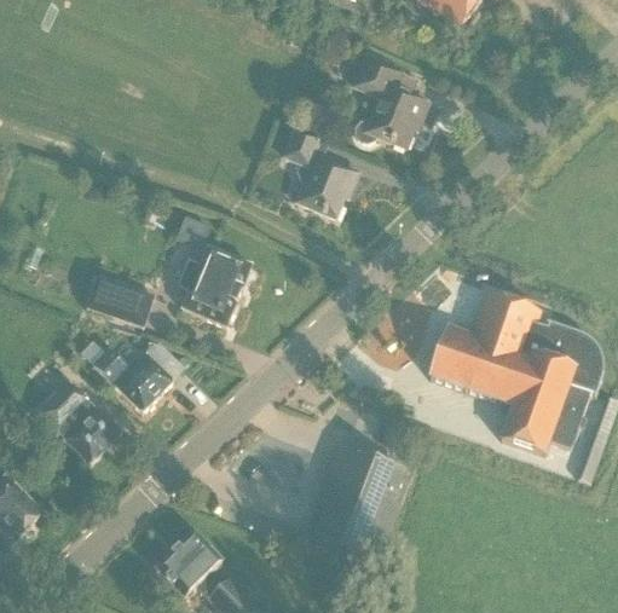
[(333,0),(365,13),(370,0),(333,0)]
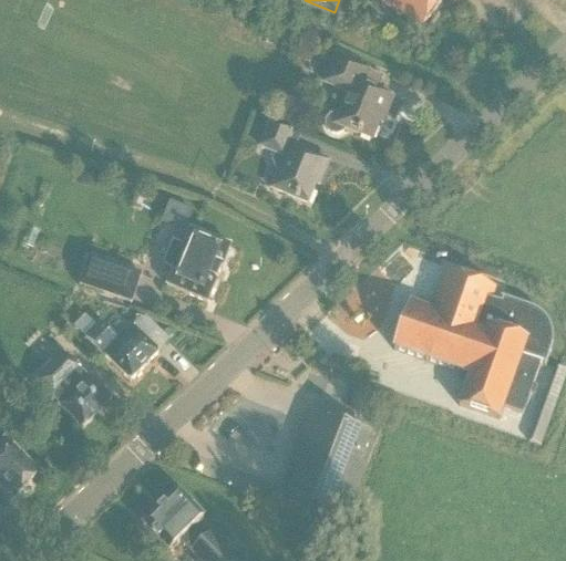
[(386,0),(399,10),(400,9),(421,24),(440,0),(386,0)]
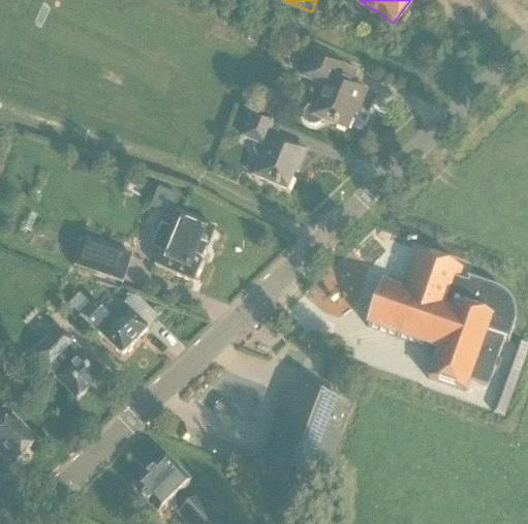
[(359,68),(313,50),(303,73),(325,83),(317,104),(313,104),(309,105),(306,110),(305,114),(306,118),(310,121),(314,122),(318,120),(321,117),(337,123),(338,122),(347,126),(356,102),(361,104),(367,88),(352,82),(359,68)]
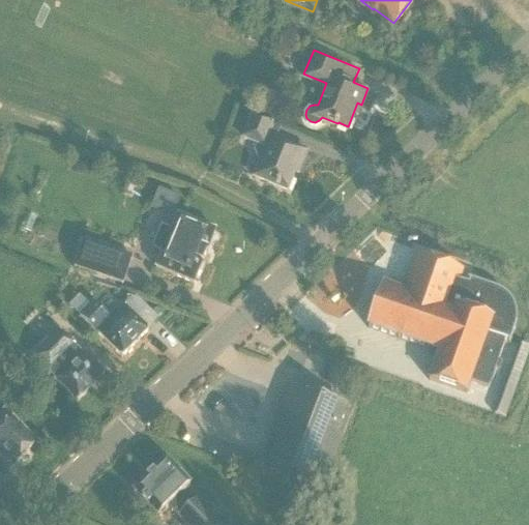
[(254,110),(244,134),(267,144),(255,173),(288,187),(298,163),(301,164),(307,148),(275,135),(281,121),(254,110)]
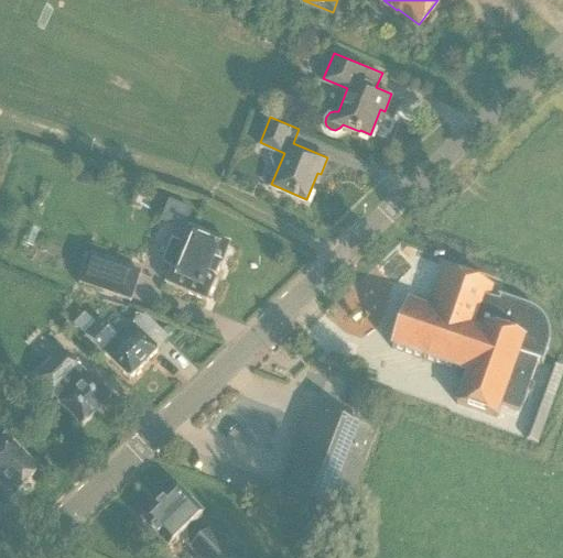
[(191,225),(183,242),(174,239),(165,259),(174,262),(166,281),(206,297),(230,241),(191,225)]
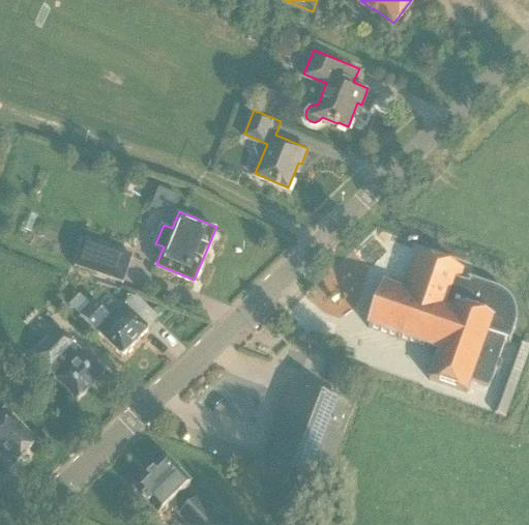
[(84,237),(76,263),(103,272),(112,245),(84,237)]
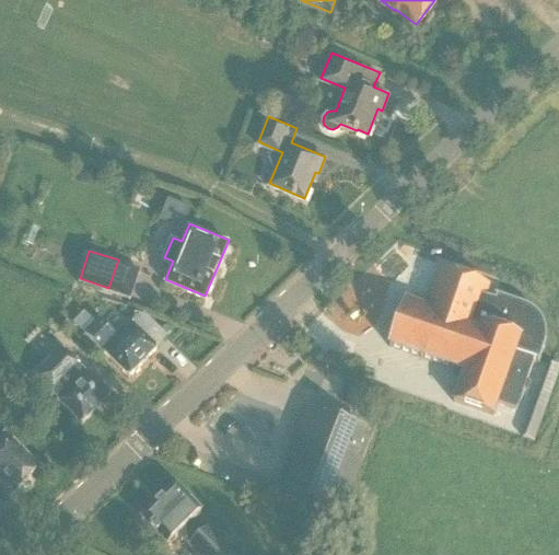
[(429,302),(407,295),(389,343),(464,369),(454,399),(493,412),(502,389),(515,393),(520,381),(523,382),(534,355),(537,356),(544,340),(544,338),(545,335),(545,332),(545,330),(545,326),(544,322),(543,319),(542,316),(539,313),(537,310),(535,308),(534,307),(531,303),(530,302),(498,290),(496,297),(487,293),(491,281),(442,264),(429,302)]
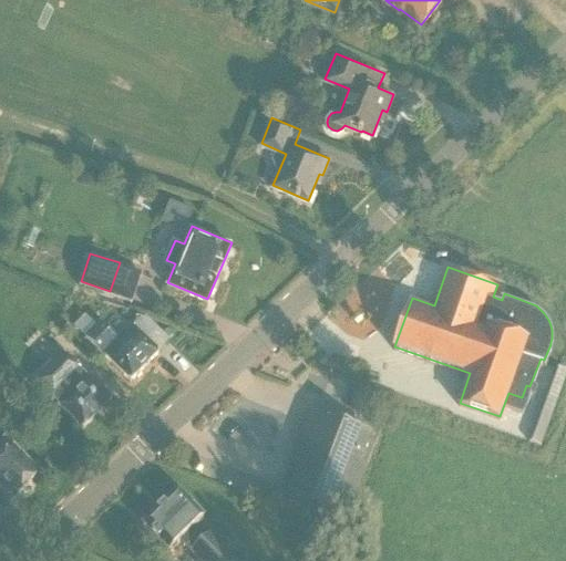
[(129,319),(116,330),(101,314),(84,331),(131,377),(160,349),(129,319)]
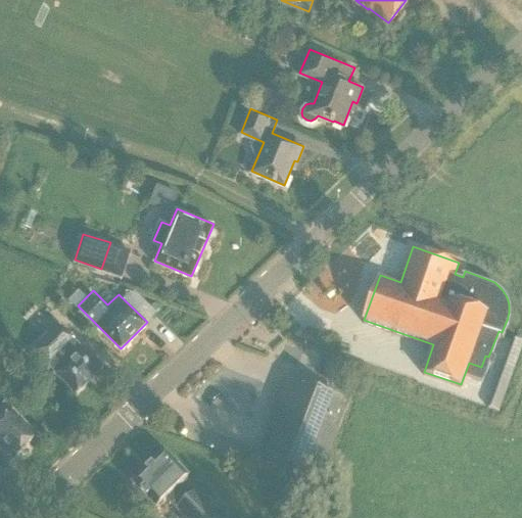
[(58,323),(55,321),(31,349),(32,350),(33,349),(78,393),(104,366),(59,322),(58,323)]
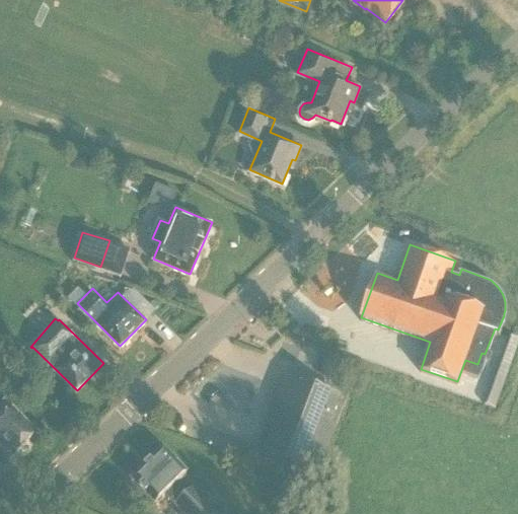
[(484,401),(495,406),(517,342),(517,336),(509,333),(484,401)]
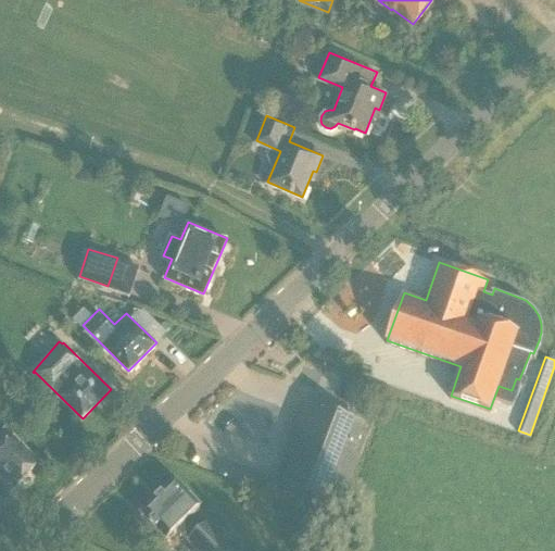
[(225,422),(225,428),(249,425),(248,417),(270,415),(267,391),(226,397),(228,409),(210,411),(211,423),(225,422)]
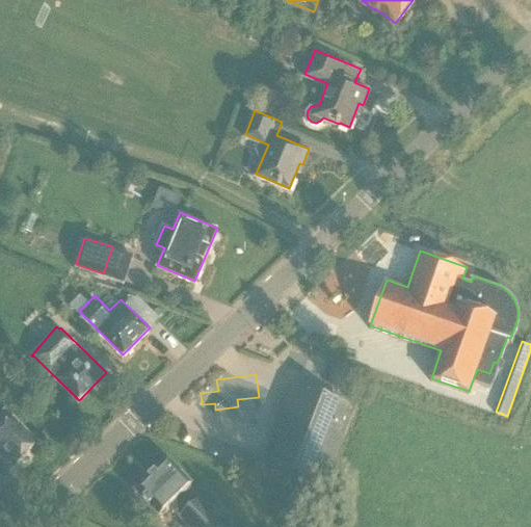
[(311,391),(292,384),(273,433),(280,436),(267,468),(324,490),(344,438),(336,435),(347,404),(311,391)]
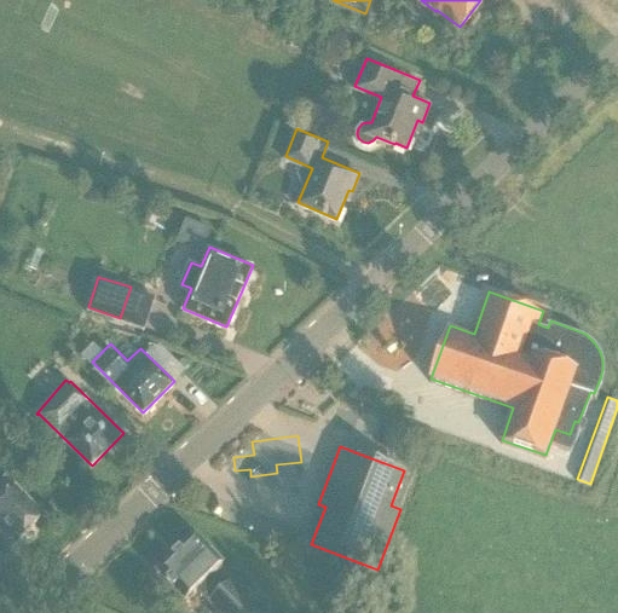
[(0,522),(17,541),(45,512),(15,483),(16,481),(7,470),(0,478),(0,522)]
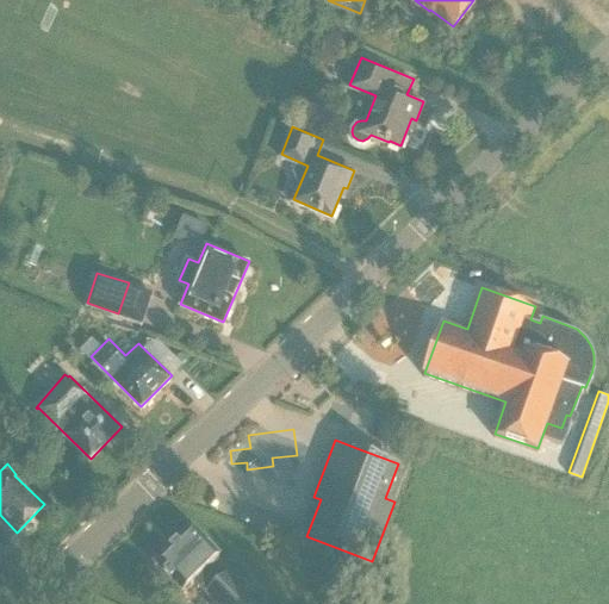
[(192,523),(154,560),(181,589),(196,574),(207,587),(205,589),(221,603),(256,603),(253,599),(255,598),(227,568),(219,576),(207,562),(219,552),(192,523)]
